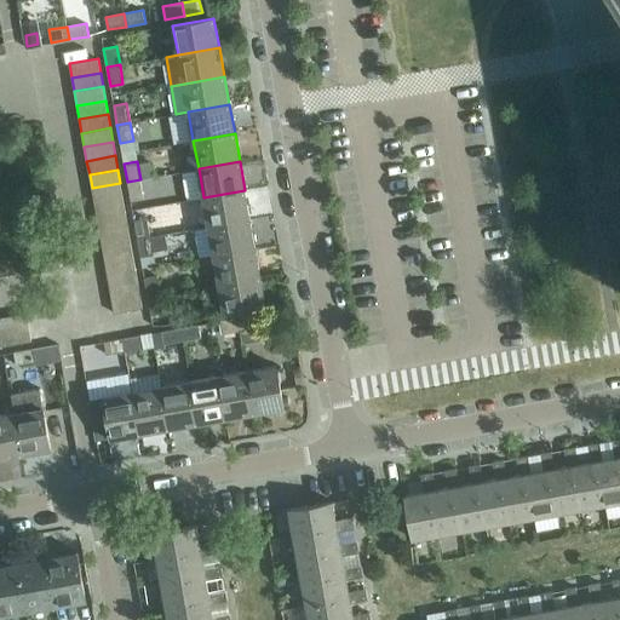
[(141,179),(127,182),(131,200),(143,197),(141,179)]
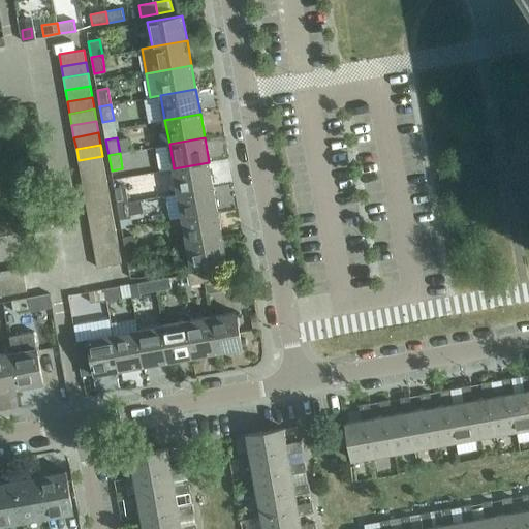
[(79,160),(81,173),(104,168),(102,156),(79,160)]
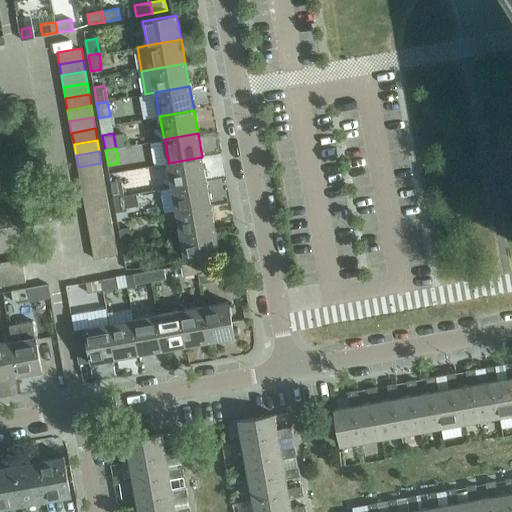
[(168,163),(172,187),(206,180),(202,157),(168,163)]
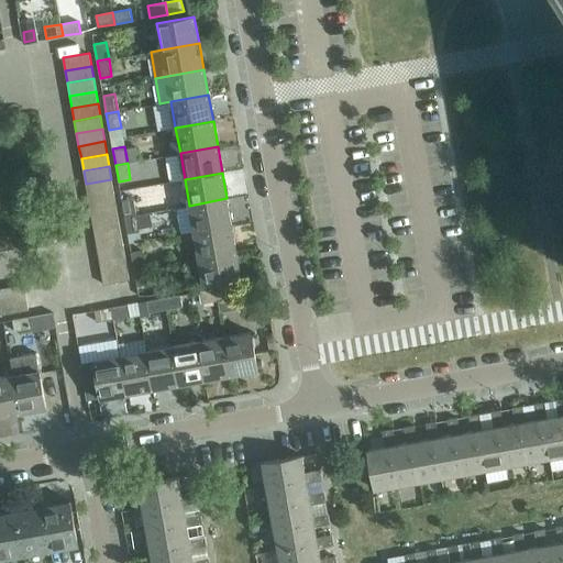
[(86,184),(88,196),(113,191),(111,179),(86,184)]
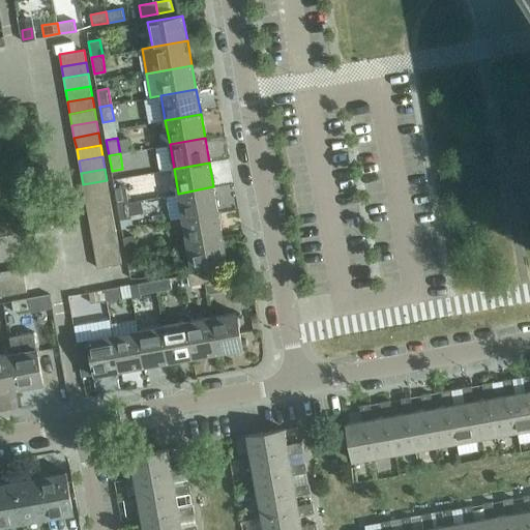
[(83,184),(85,197),(109,192),(107,180),(83,184)]
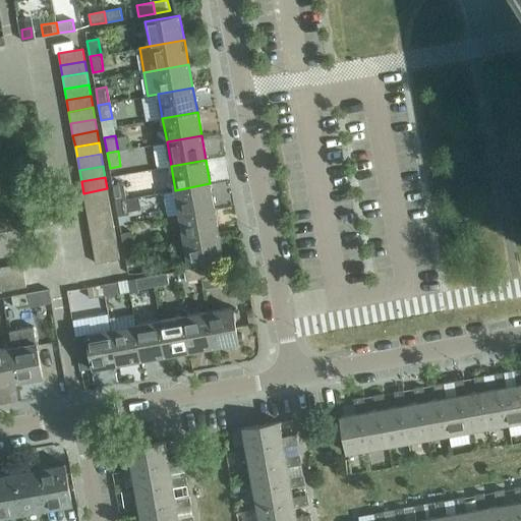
[(113,185),(116,201),(126,199),(123,183),(113,185)]
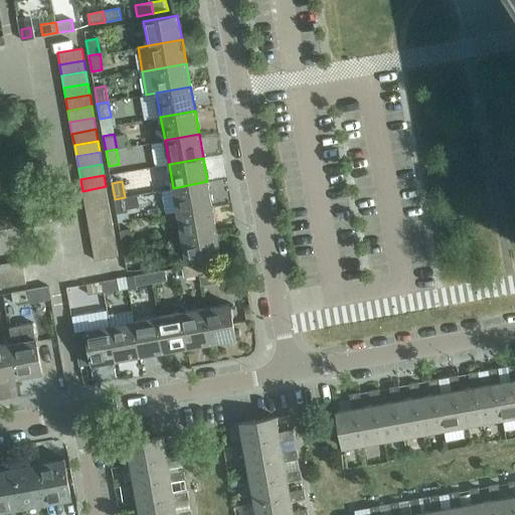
[(173,188),(177,211),(212,205),(207,181),(173,188)]
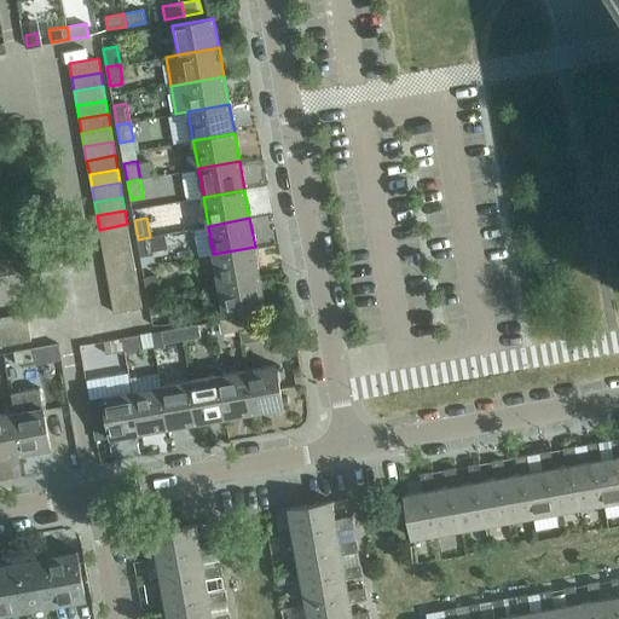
[(99,230),(102,243),(129,238),(127,224),(99,230)]
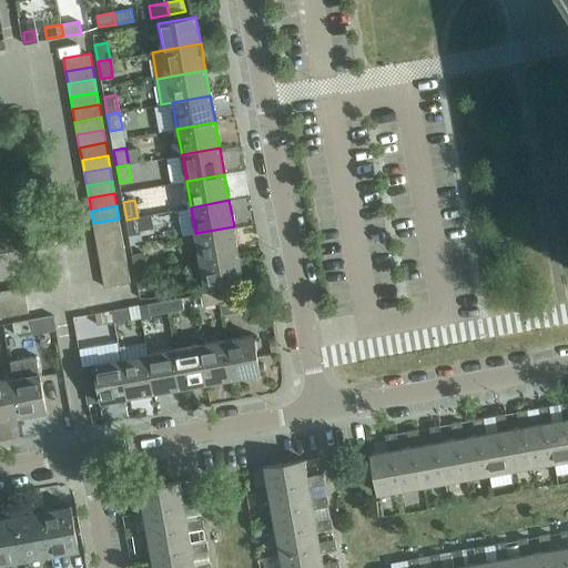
[(138,217),(127,220),(129,235),(141,234),(138,217)]
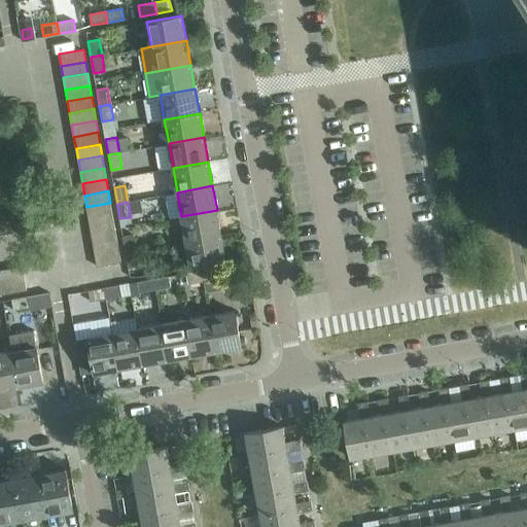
[(86,207),(89,219),(112,214),(110,203),(86,207)]
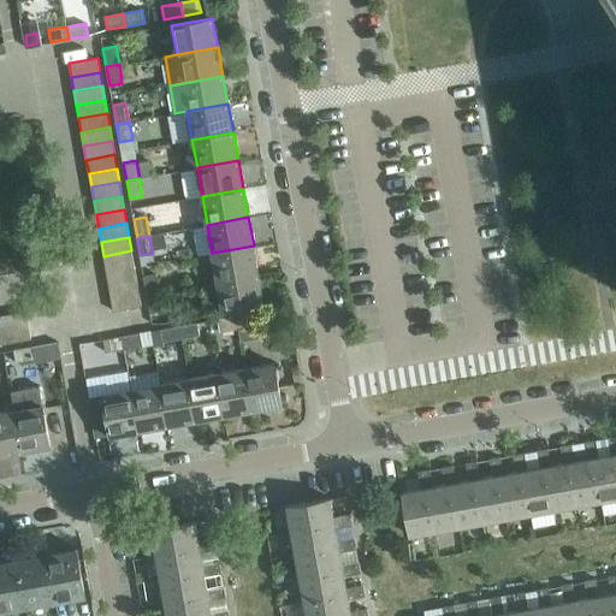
[(212,253),(218,282),(259,273),(254,246),(212,253)]
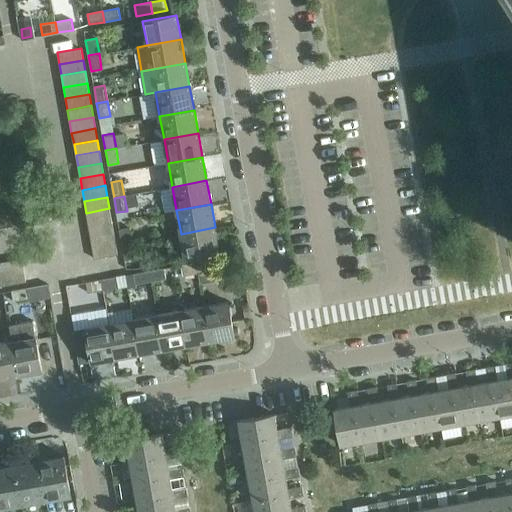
[(86,213),(88,224),(112,220),(109,208),(86,213)]
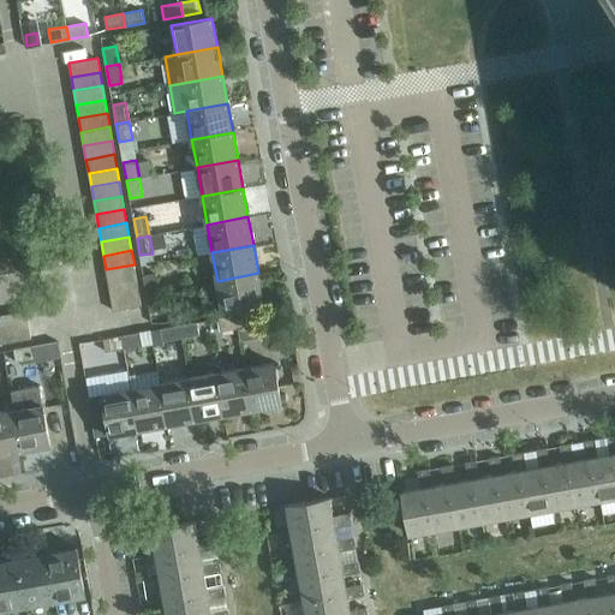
[(106,269),(108,282),(137,278),(135,264),(106,269)]
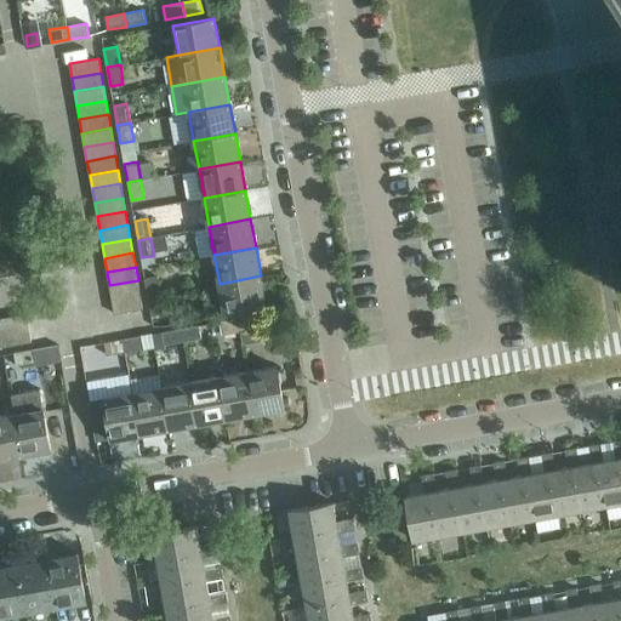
[(144,278),(148,297),(161,295),(158,275),(144,278)]
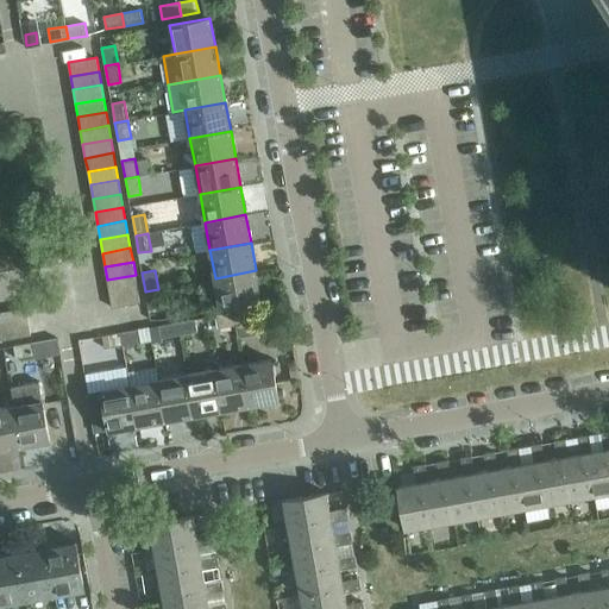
[(256,270),(215,278),(220,307),(261,300),(256,270)]
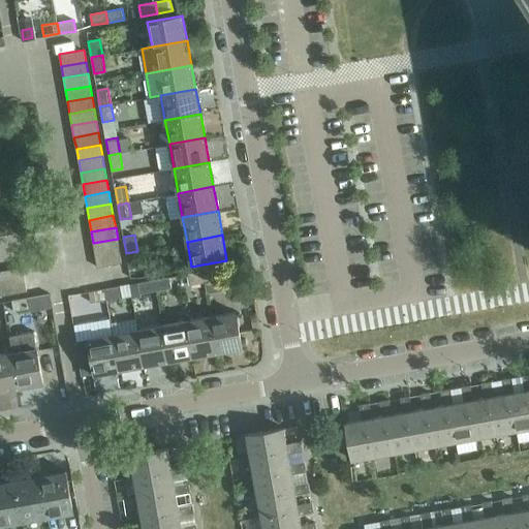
[(93,243),(95,255),(120,251),(118,239),(93,243)]
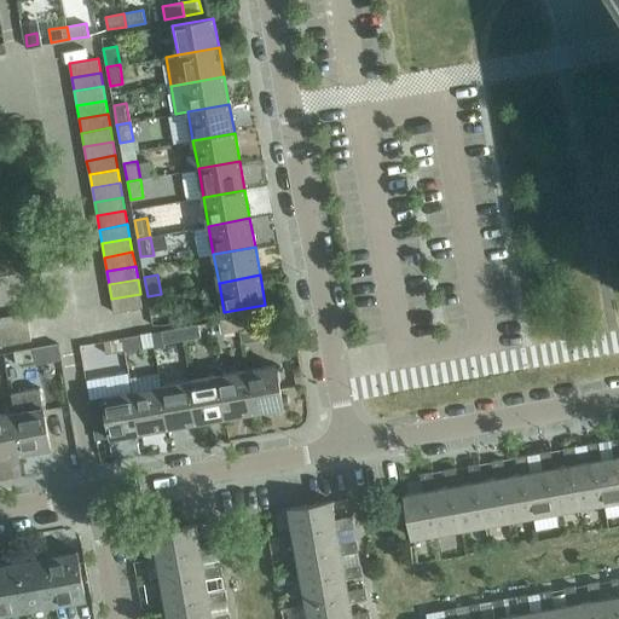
[(140,294),(111,299),(114,312),(143,307),(140,294)]
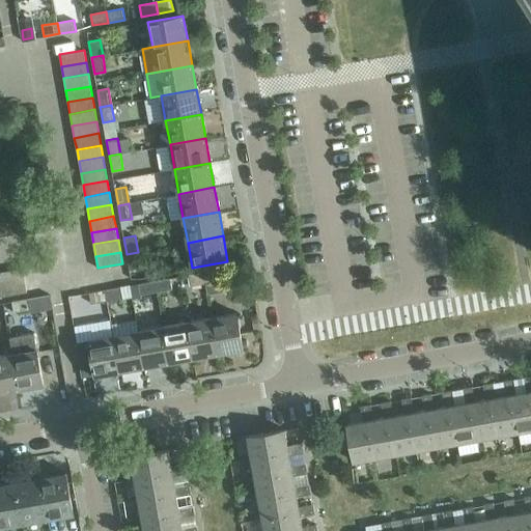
[(138,252),(127,254),(130,270),(140,268),(138,252)]
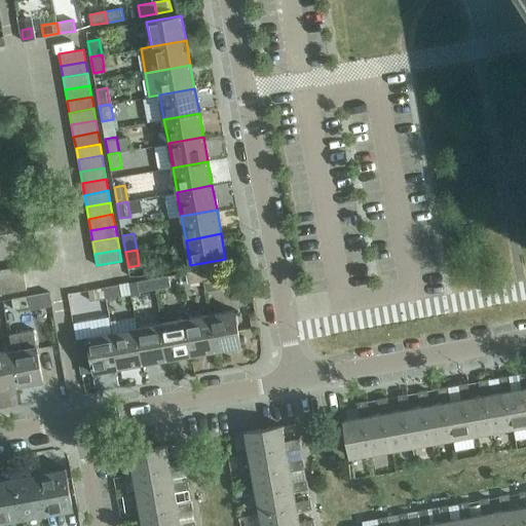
[(23,265),(10,267),(15,292),(27,290),(23,265)]
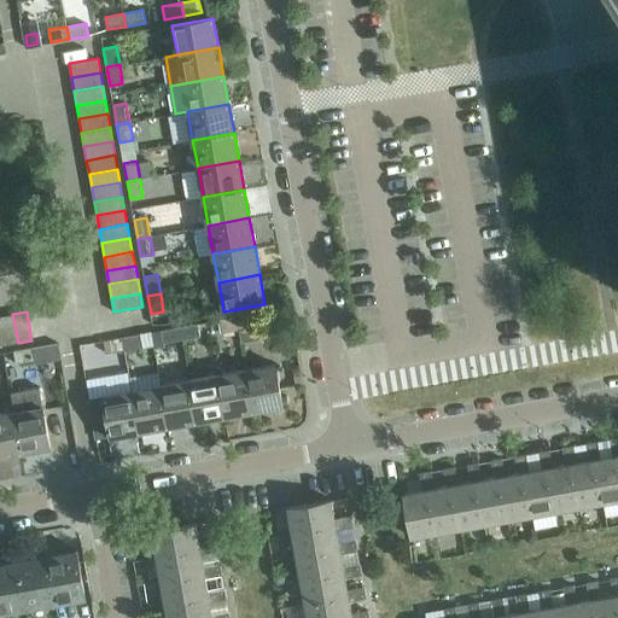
[(12,314),(0,315),(0,324),(4,345),(18,343),(12,314)]
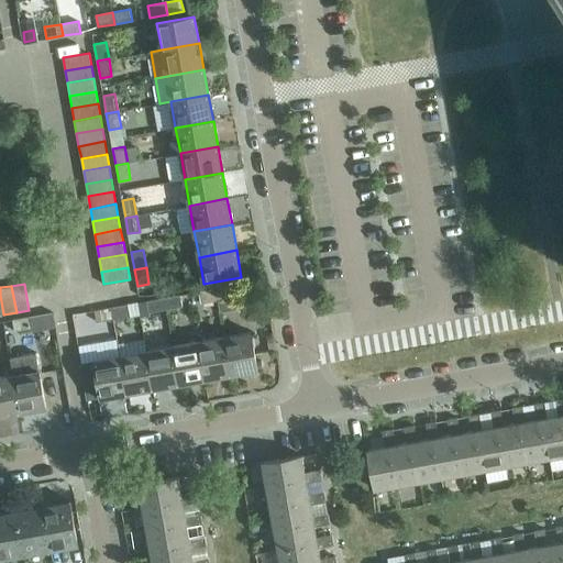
[(232,286),(217,288),(219,300),(234,297),(232,286)]
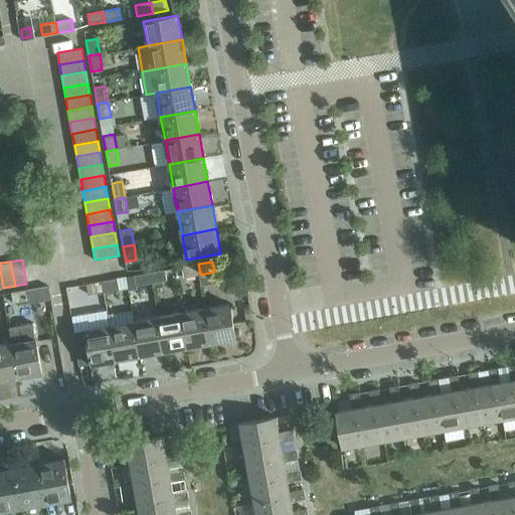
[(200,275),(198,264),(182,267),(184,278),(200,275)]
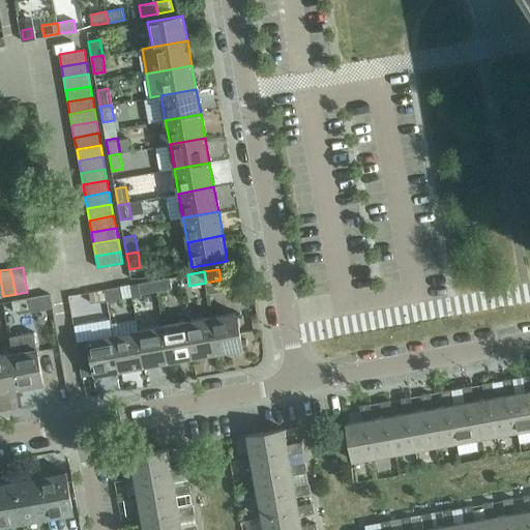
[(170,277),(154,281),(156,291),(172,289),(170,277)]
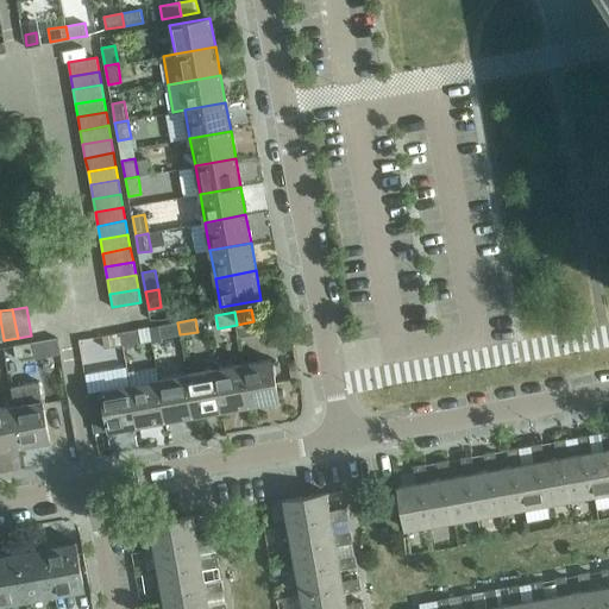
[(177,322),(159,326),(162,338),(180,334),(177,322)]
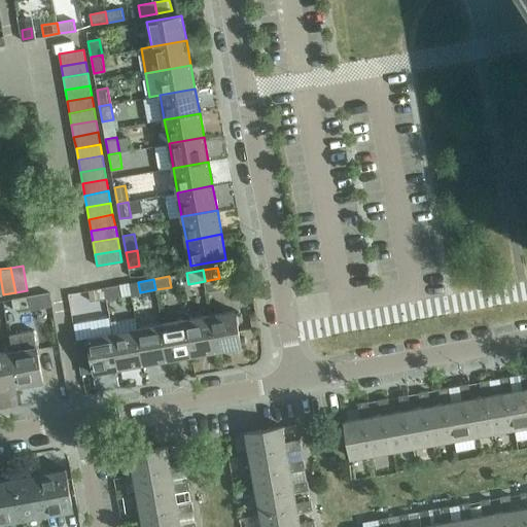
[(120,285),(104,287),(106,299),(123,295),(120,285)]
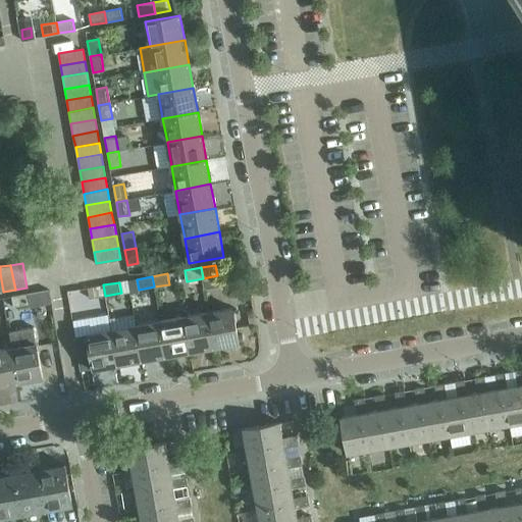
[(105,296),(103,284),(88,288),(90,299),(105,296)]
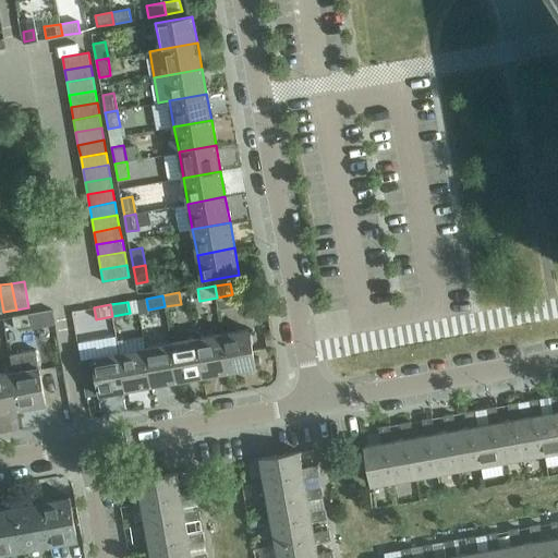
[(249,329),(222,334),(229,372),(256,366),(249,329)]
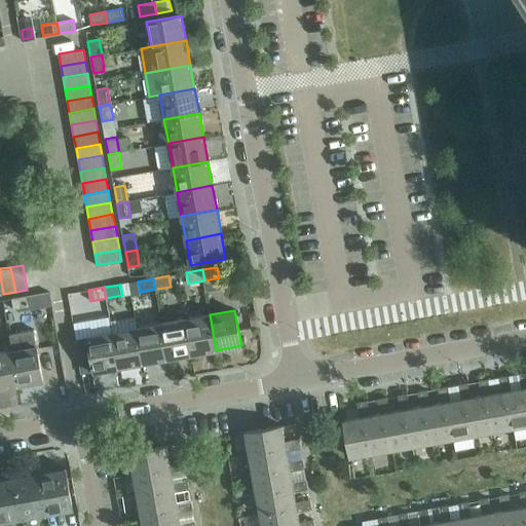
[(210,314),(186,320),(192,354),(216,350),(210,314)]
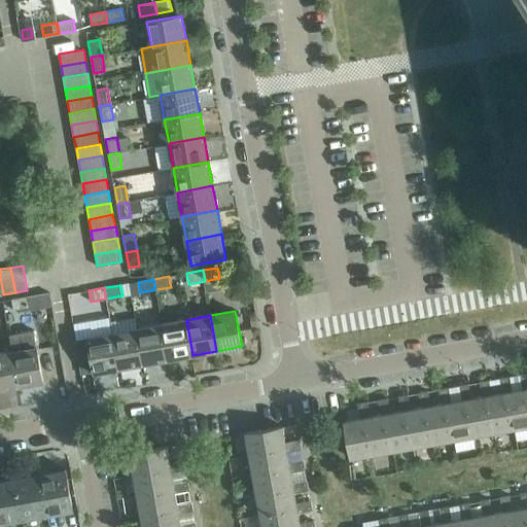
[(186,320),(162,324),(168,359),(192,355),(186,320)]
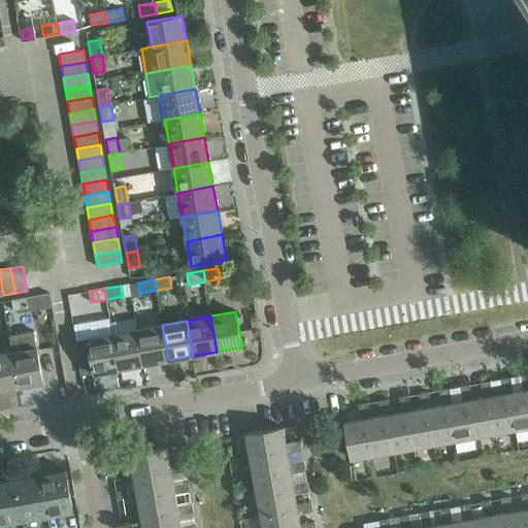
[(162,325),(137,329),(144,364),(168,360),(162,325)]
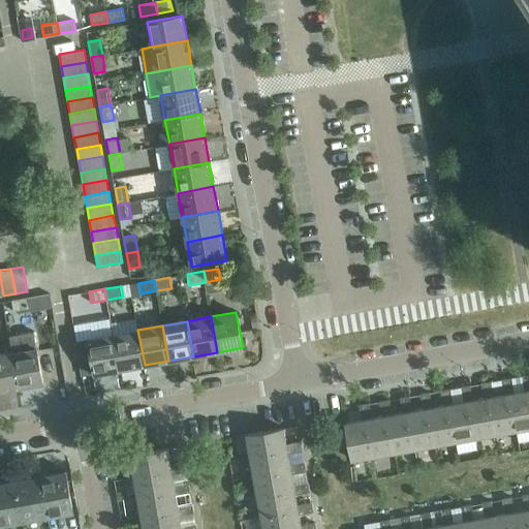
[(137,330),(114,334),(120,370),(145,365),(137,330)]
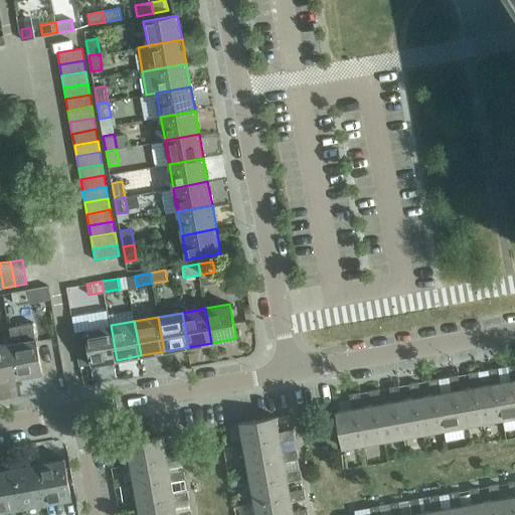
[(117,360),(111,325),(87,330),(93,364),(117,360)]
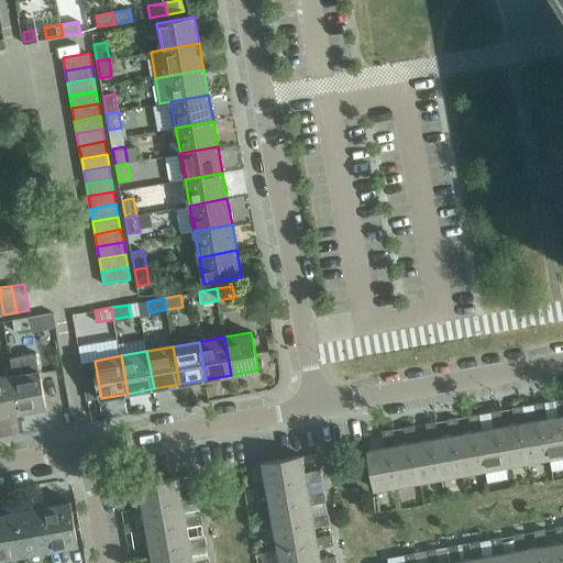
[(40,371),(12,375),(20,412),(46,408),(40,371)]
